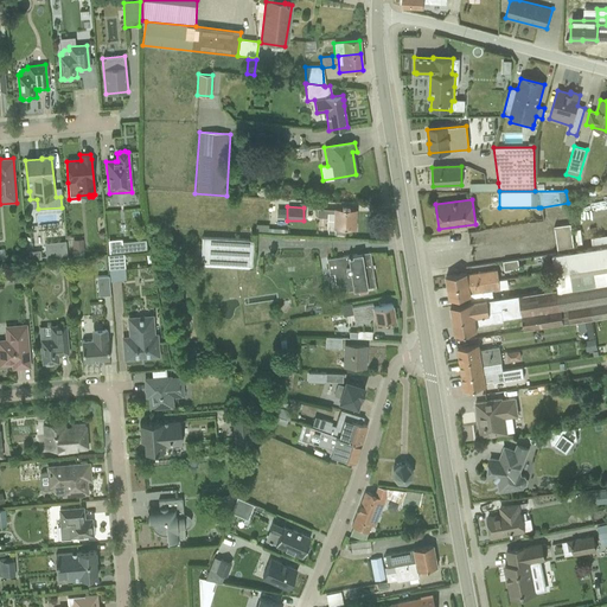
[(326,218),(326,228),(355,229),(356,210),(317,208),(317,218),(326,218)]
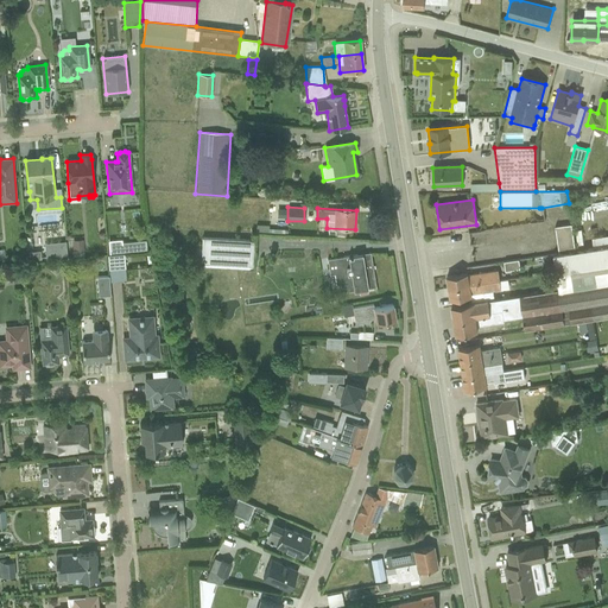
[(575,251),(570,223),(555,226),(558,253),(575,251)]
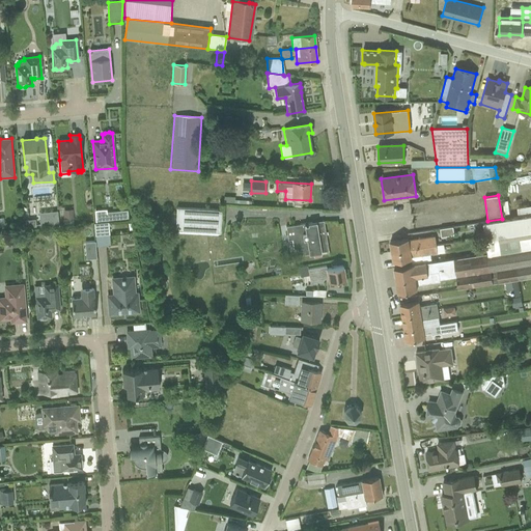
[(530,206),(530,205),(512,208),(513,217),(530,214),(530,206)]
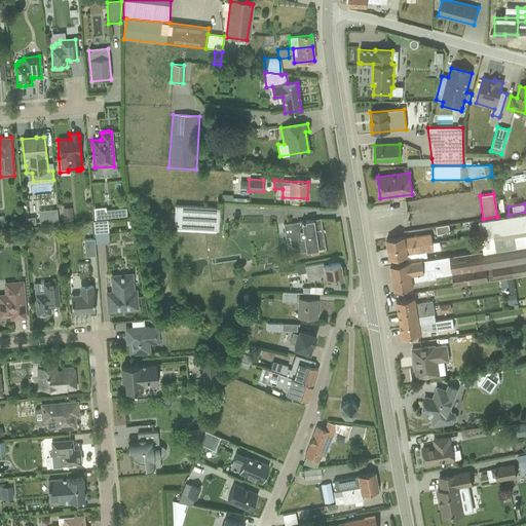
[(89,205),(90,217),(100,217),(99,205),(89,205)]
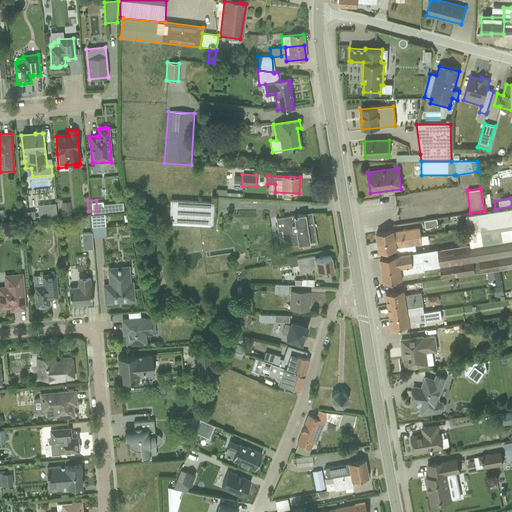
[(214,202),(170,200),(169,223),(212,225),(214,202)]
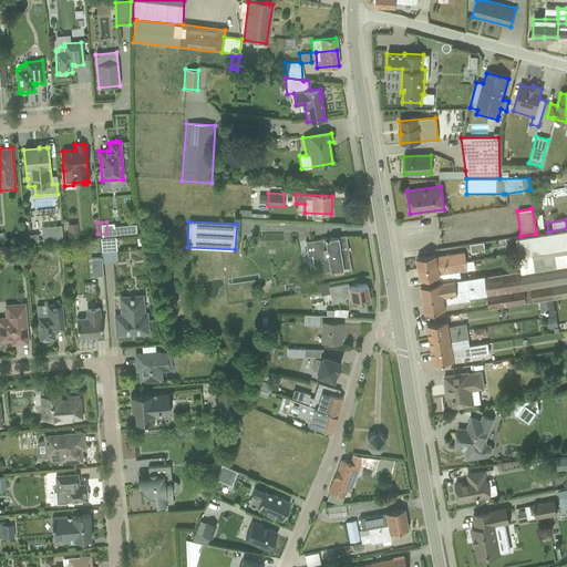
[(76,224),(68,225),(68,235),(69,235),(69,240),(78,239),(76,234),(78,234),(76,224)]
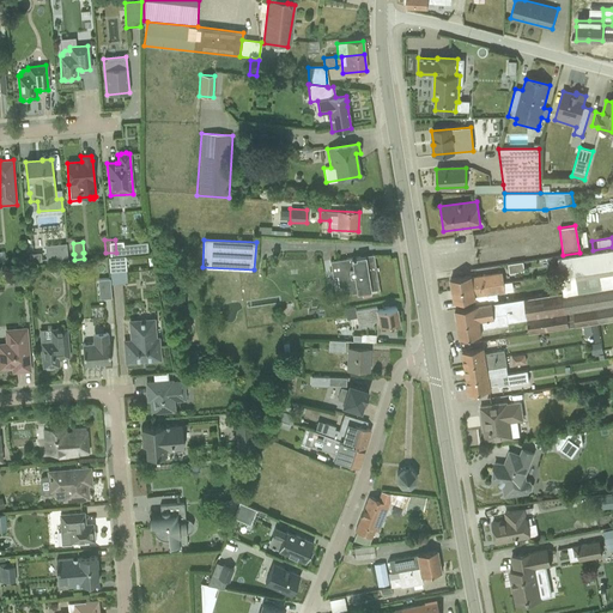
[(147,242),(135,243),(137,253),(147,253),(147,242)]
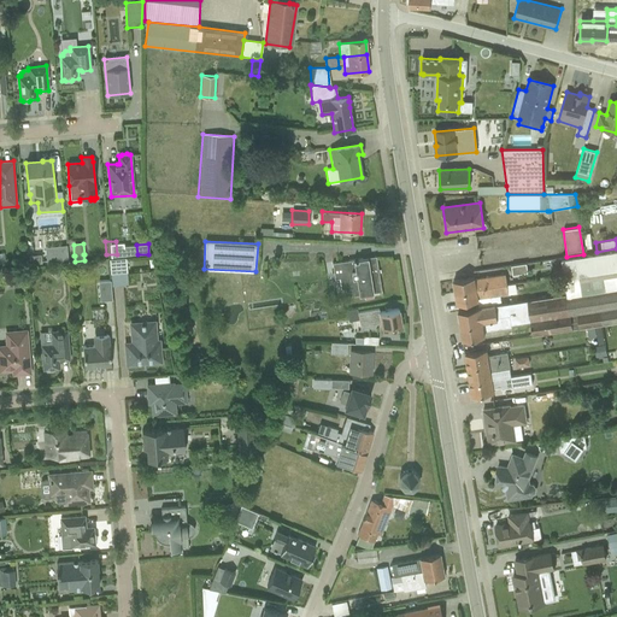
[(45,247),(47,265),(68,263),(66,245),(45,247)]
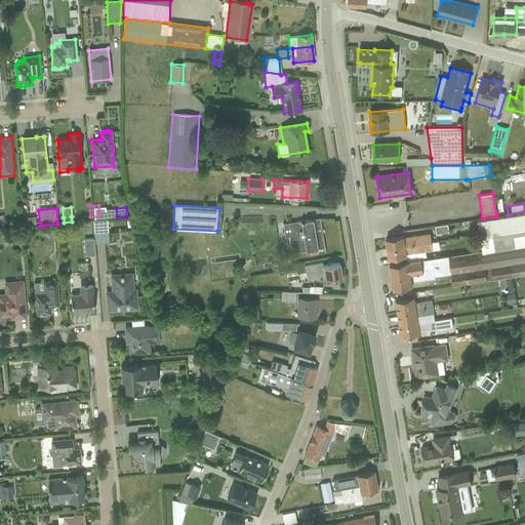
[(524,228),(524,211),(508,214),(496,216),(482,218),(477,219),(479,236),(524,228)]
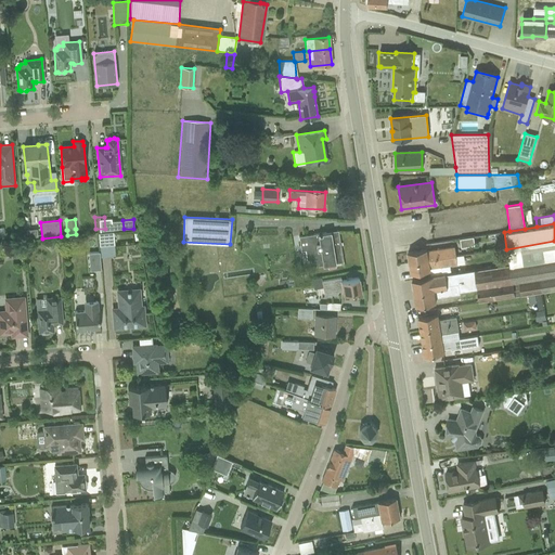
[(343,262),(337,231),(321,233),(322,235),(319,235),(319,233),(298,236),(300,252),(305,250),(306,260),(310,259),(311,267),(326,265),(327,269),(335,267),(335,263),(343,262)]
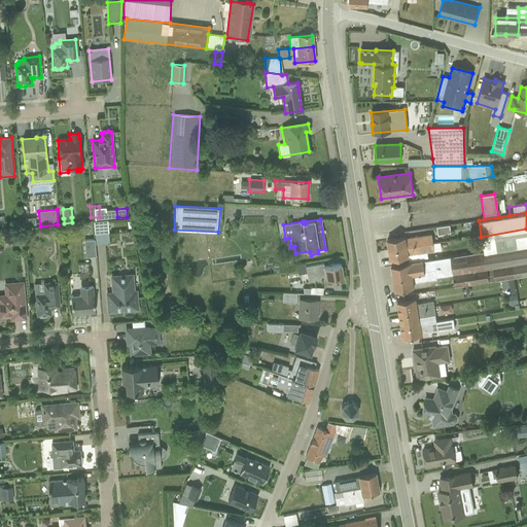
[(93,221),(94,234),(108,233),(107,220),(93,221)]
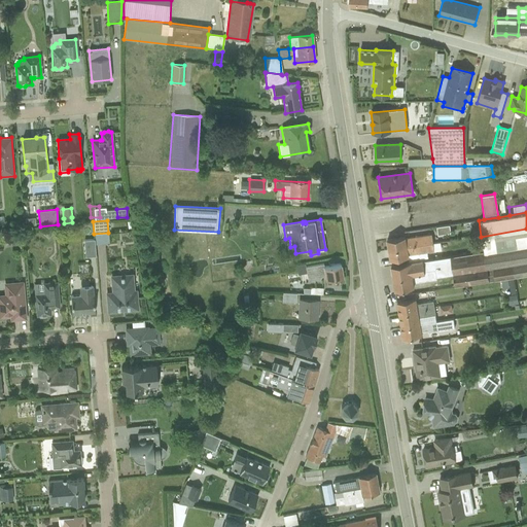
[(450,224),(436,226),(437,235),(451,233),(450,224)]
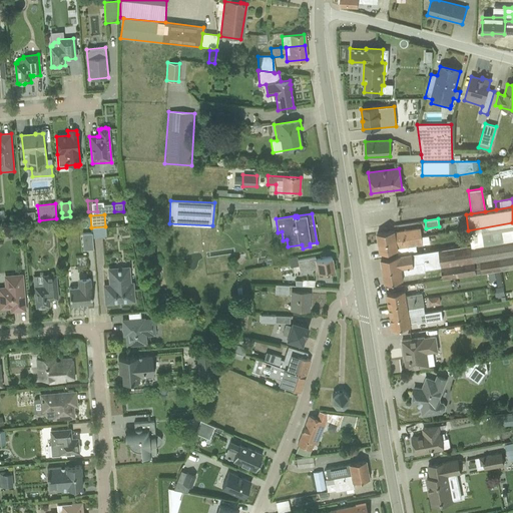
[(512,222),(468,230),(471,244),(512,237),(512,222)]
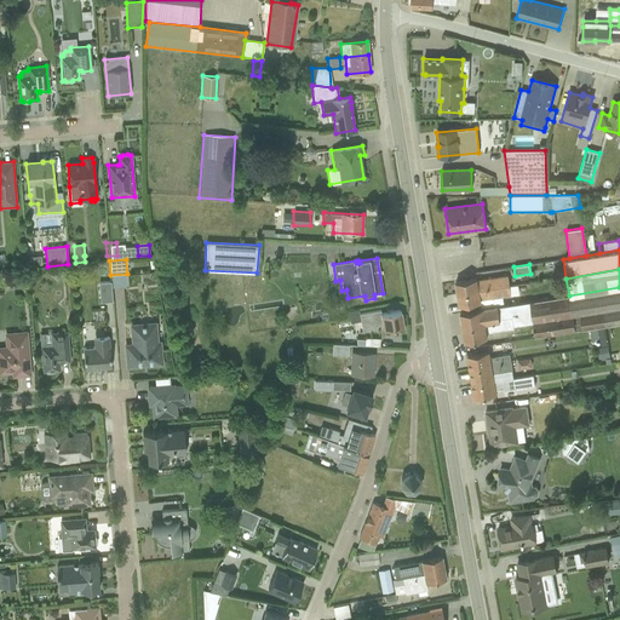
[(21,275),(10,276),(11,285),(12,285),(13,288),(22,288),(21,275)]
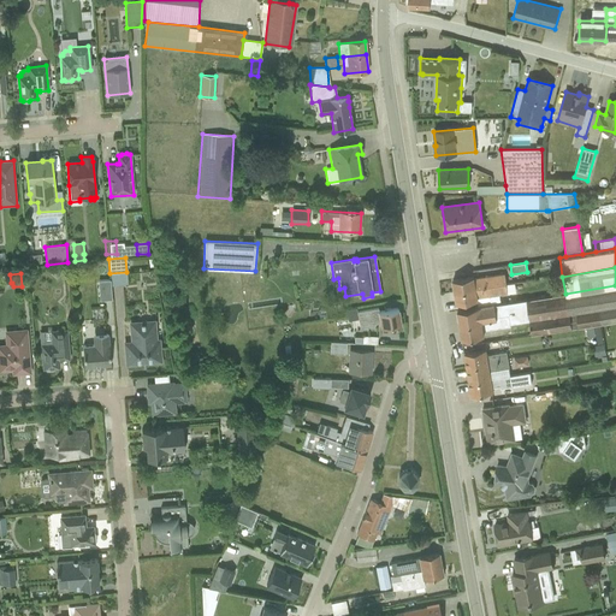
[(455,292),(507,284),(504,274),(474,278),(474,277),(452,280),(455,292)]
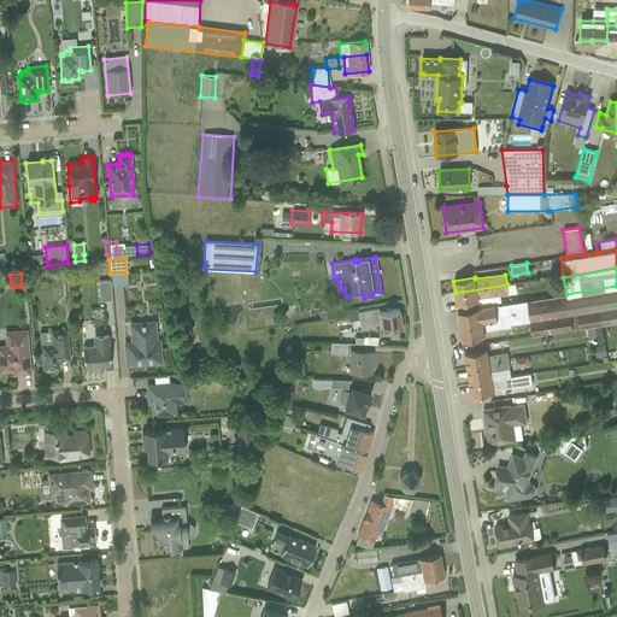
[(110,281),(98,282),(100,300),(112,300),(110,281)]
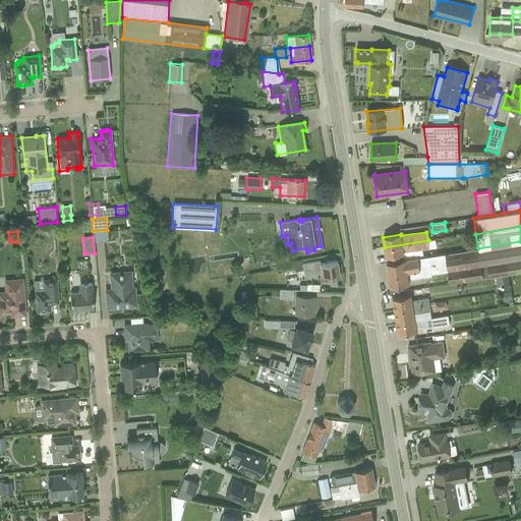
[(404,252),(429,248),(428,240),(385,247),(386,256),(404,253),(404,252)]
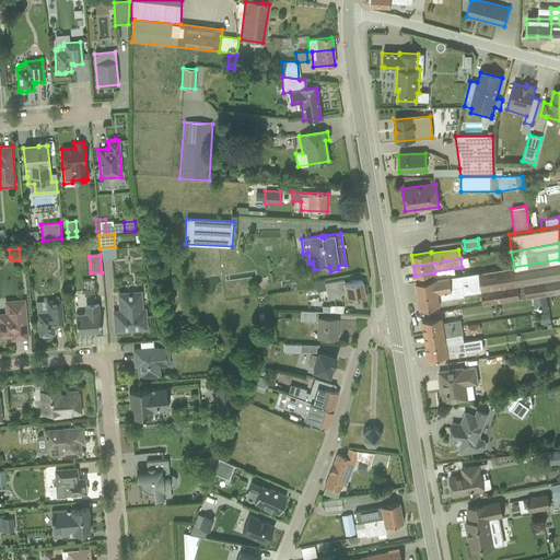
[(559,259),(514,267),(478,272),(481,292),(483,305),(533,296),(539,295),(559,292),(559,259)]
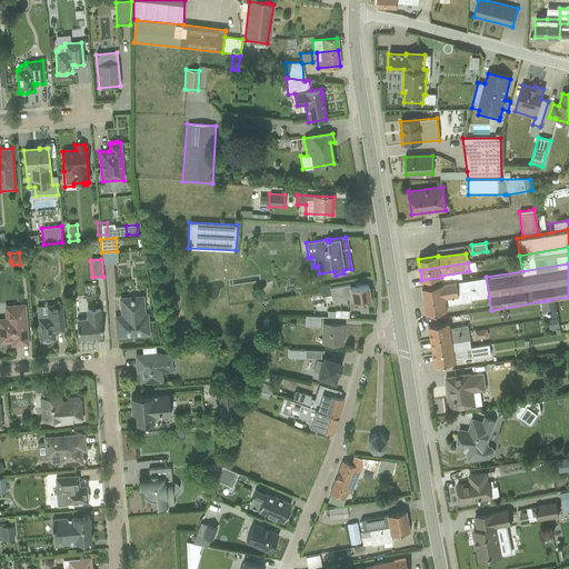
[(489,297),(486,277),(457,281),(458,290),(462,290),(465,302),(471,301),(471,299),(489,297)]
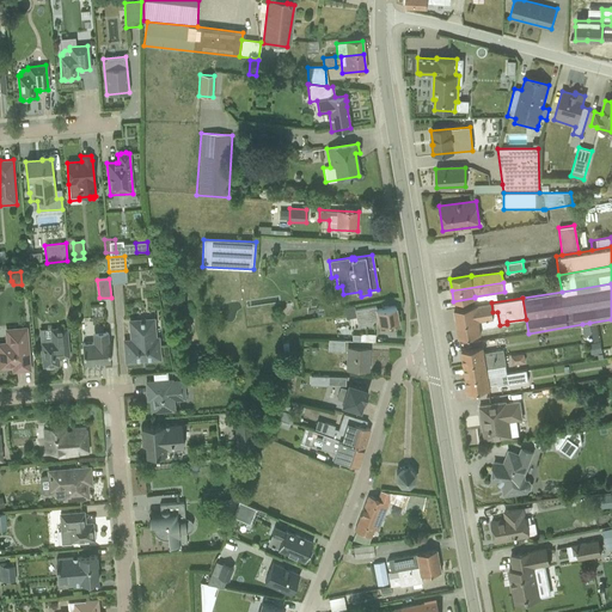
[(491,303),(454,308),(459,337),(481,334),(481,329),(500,325),(497,312),(493,312),(491,303)]
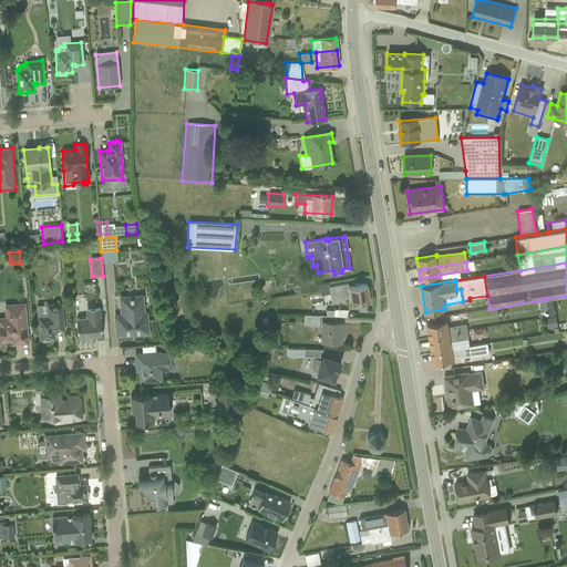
[(367,298),(369,297),(367,284),(359,285),(359,282),(353,284),(353,286),(348,287),(348,284),(329,287),(330,294),(329,294),(331,303),(338,302),(338,301),(339,301),(341,302),(343,301),(347,296),(349,296),(350,300),(359,299),(360,301),(368,300),(367,298)]
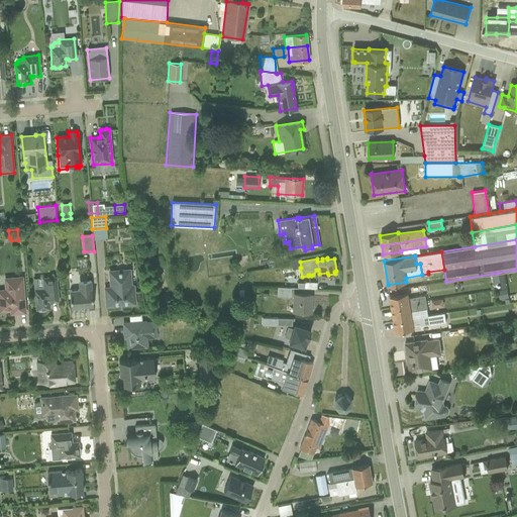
[(300,268),(301,268),(300,262),(299,259),(290,261),(292,269),(300,268)]
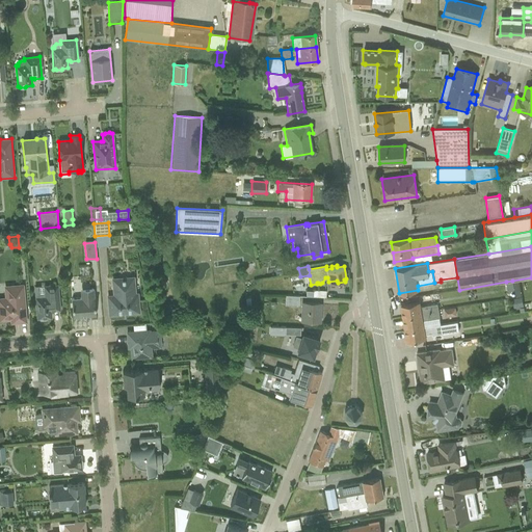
[(106,295),(108,316),(140,314),(138,292),(136,292),(134,276),(111,278),(112,294),(106,295)]
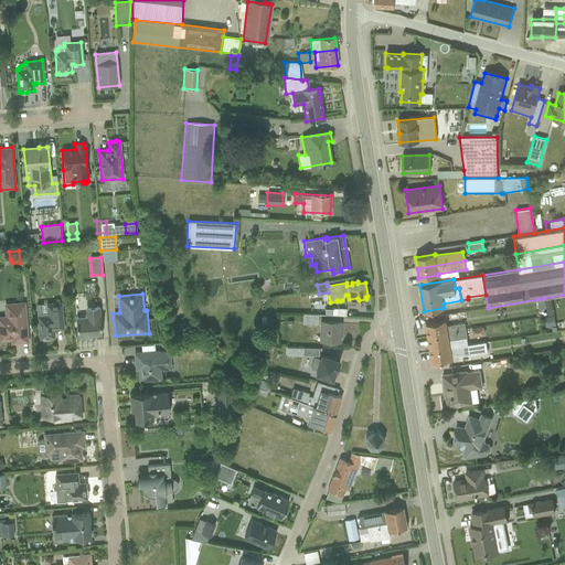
[(3,304),(4,316),(0,316),(0,341),(10,341),(11,344),(29,343),(25,301),(3,304)]
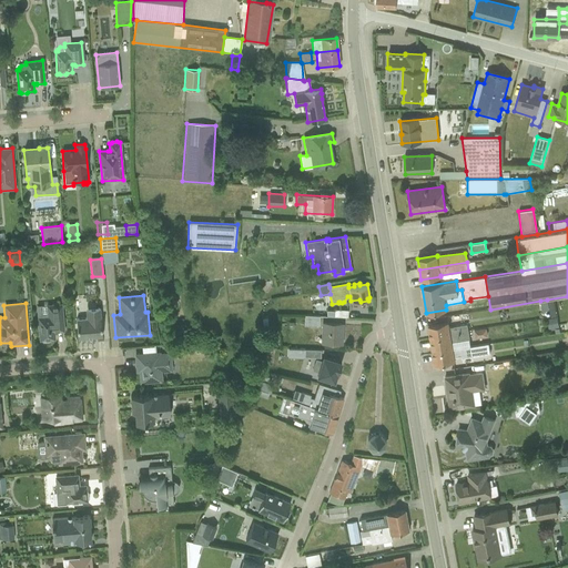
[(61,303),(37,305),(40,341),(41,341),(43,342),(48,341),(50,340),(54,340),(53,331),(56,331),(56,332),(63,331),(61,303)]
